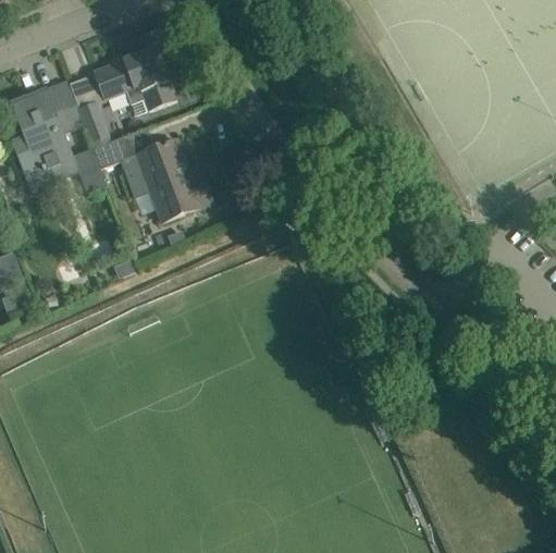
[(93,71),(103,98),(104,101),(108,100),(107,99),(126,91),(132,103),(143,99),(148,110),(176,99),(157,47),(93,71)]
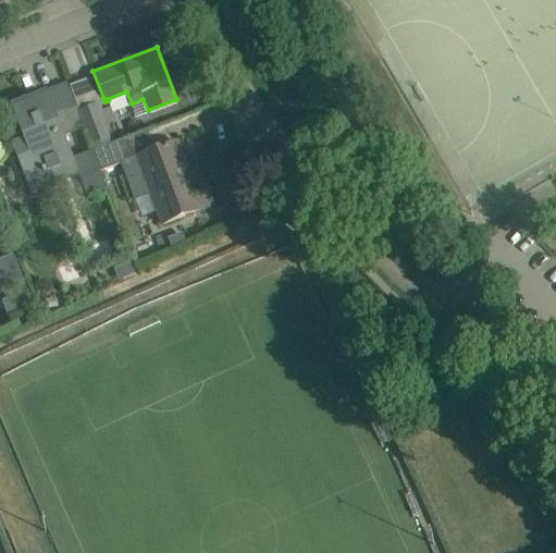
[(16,155),(25,175),(31,189),(78,170),(85,186),(103,179),(93,151),(74,159),(63,131),(84,123),(68,82),(11,103),(29,150),(16,155)]
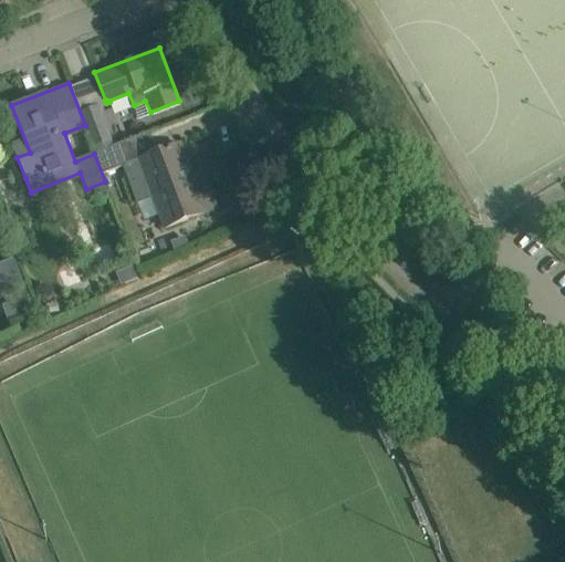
[(95,148),(112,143),(96,103),(80,110),(95,148)]
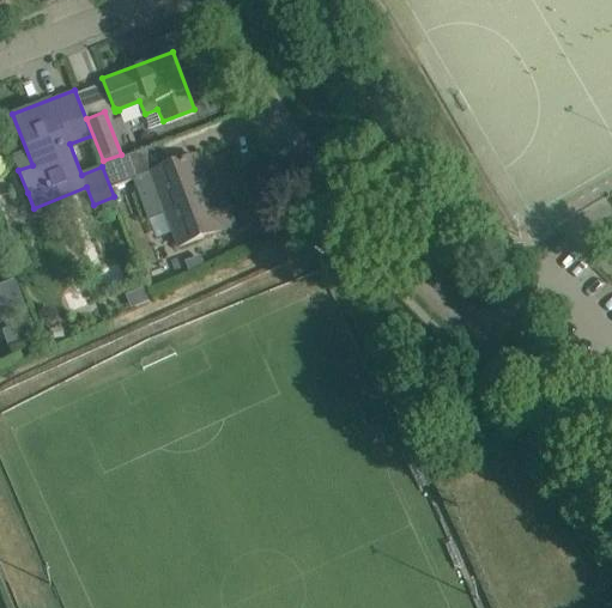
[(111,184),(145,171),(137,149),(121,154),(103,160),(111,184)]
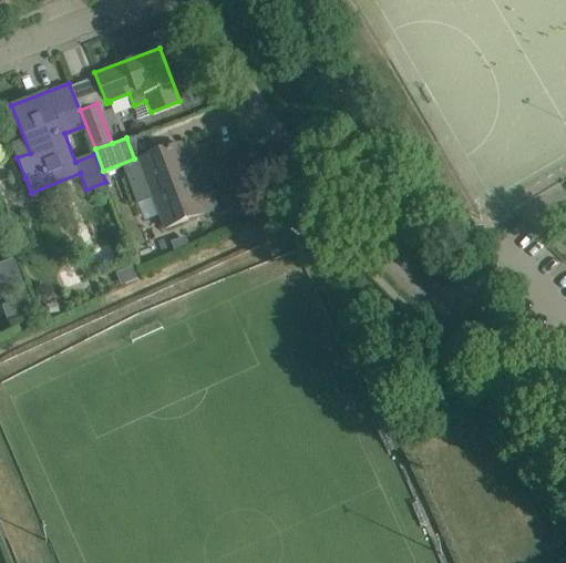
[(134,159),(122,163),(136,201),(155,194),(167,224),(196,213),(217,205),(206,177),(192,183),(186,169),(189,167),(179,142),(160,150),(139,157),(134,159)]
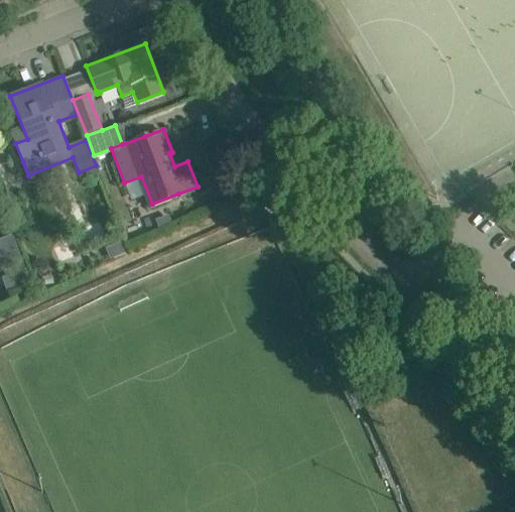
[(168,213),(155,217),(159,227),(171,222),(168,213)]
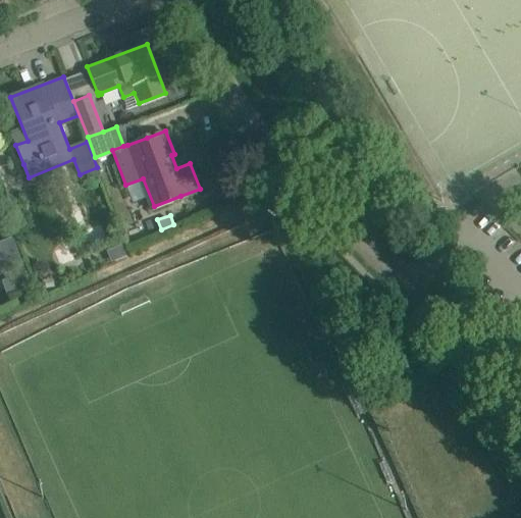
[(11,236),(0,240),(0,271),(22,263),(11,236)]
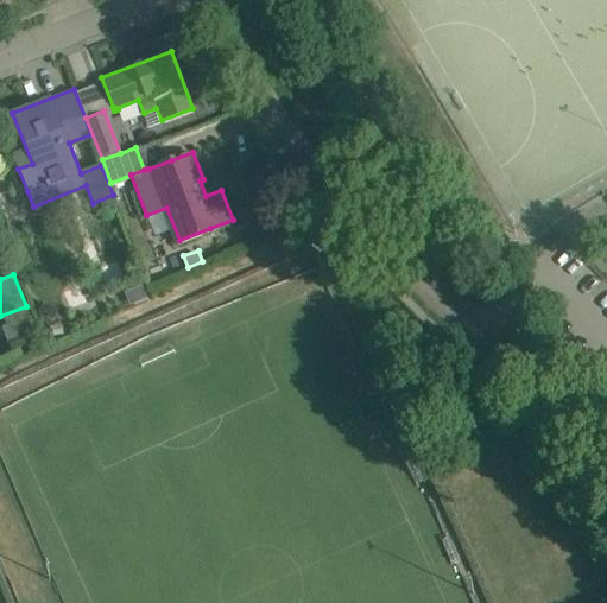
[(143,281),(127,287),(132,300),(147,294),(143,281)]
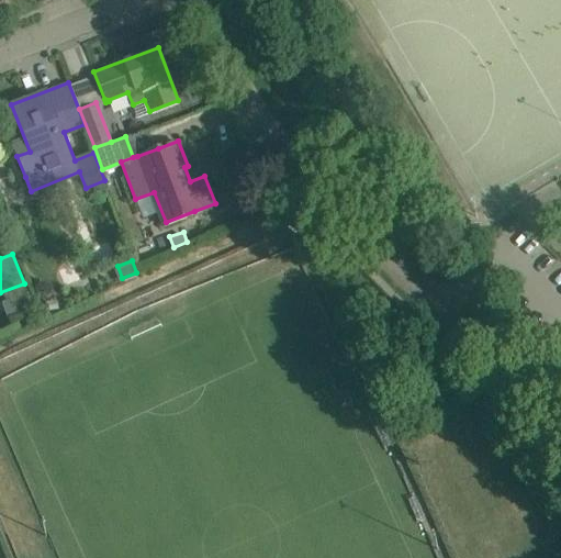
[(26,290),(1,300),(7,314),(32,304),(26,290)]
